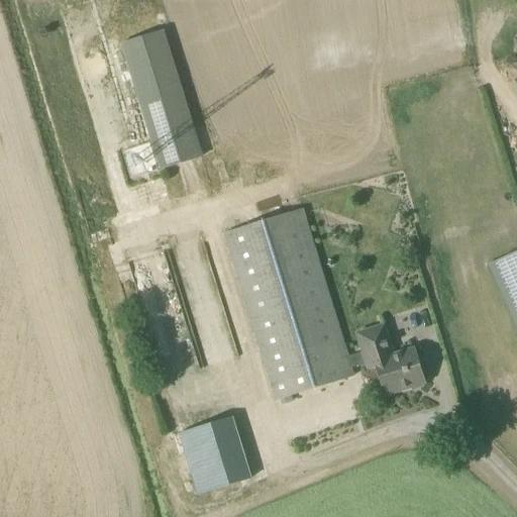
[(164,31),(121,44),(160,170),(203,157),(164,31)]
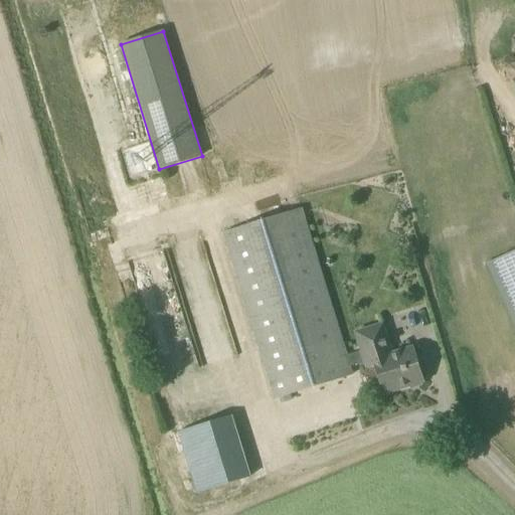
[(347,356),(302,208),(223,233),(275,398),(351,375),(348,367),(364,362),(365,367),(375,364),(384,394),(423,382),(412,346),(392,352),(383,323),(354,332),(360,352),(347,356)]
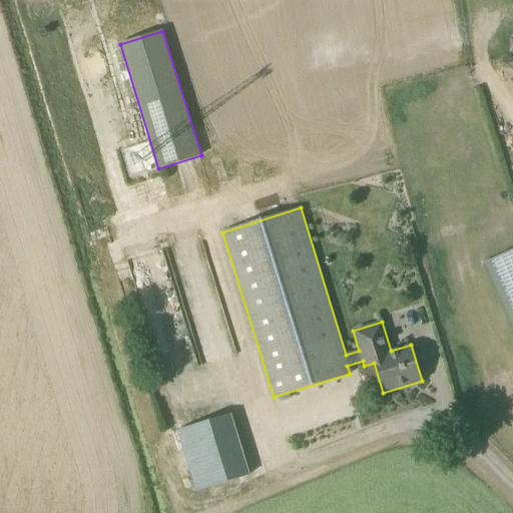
[(512,249),(485,263),(512,324),(512,249)]
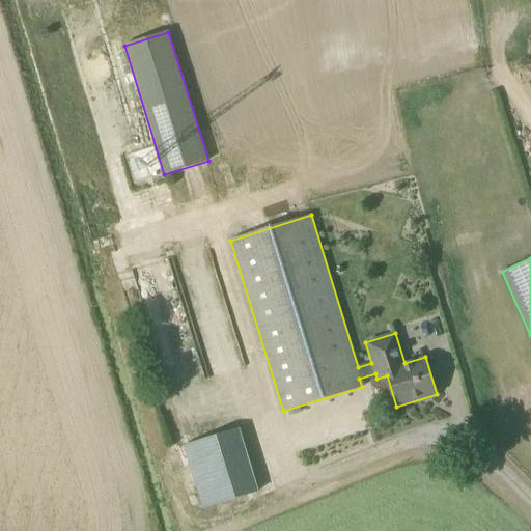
[(200,350),(211,378),(245,364),(234,337),(200,350)]
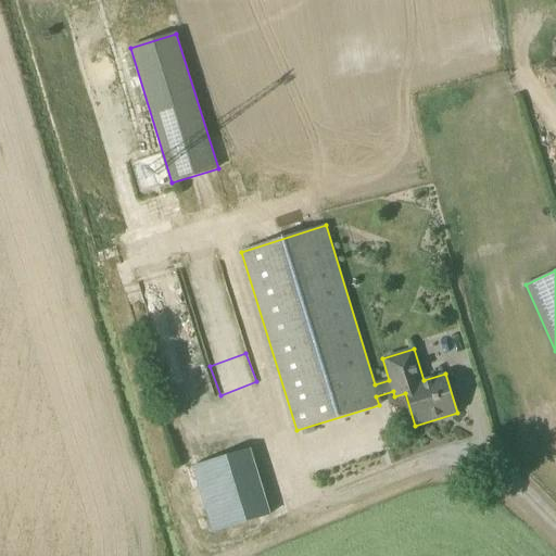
[(214,528),(267,508),(242,443),(189,463),(214,528)]
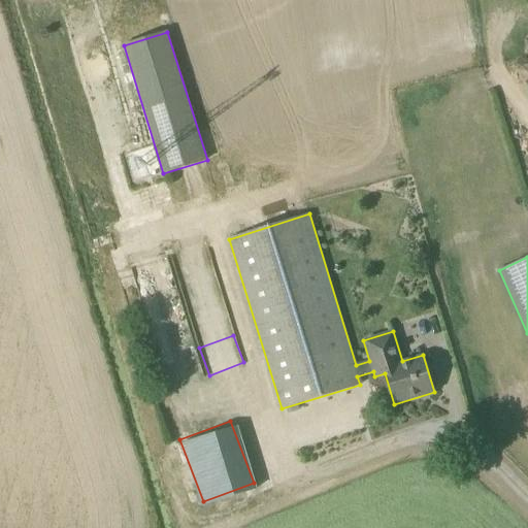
All buildings are outlined.
